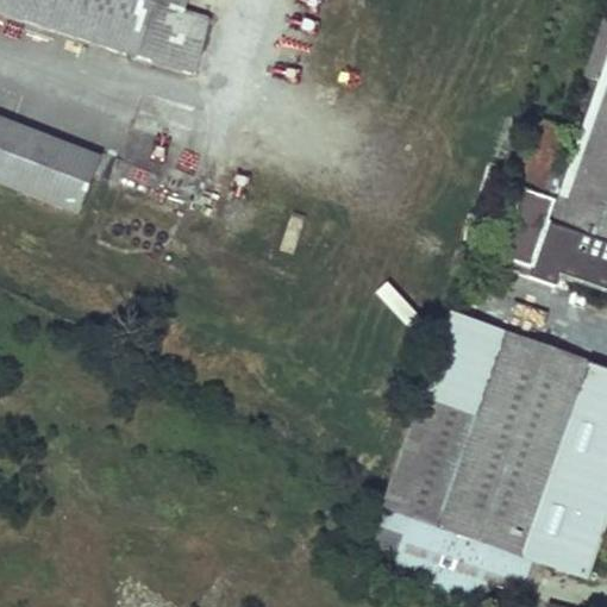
[(0,0),(0,7),(193,72),(211,18),(185,7),(162,0),(0,0)]
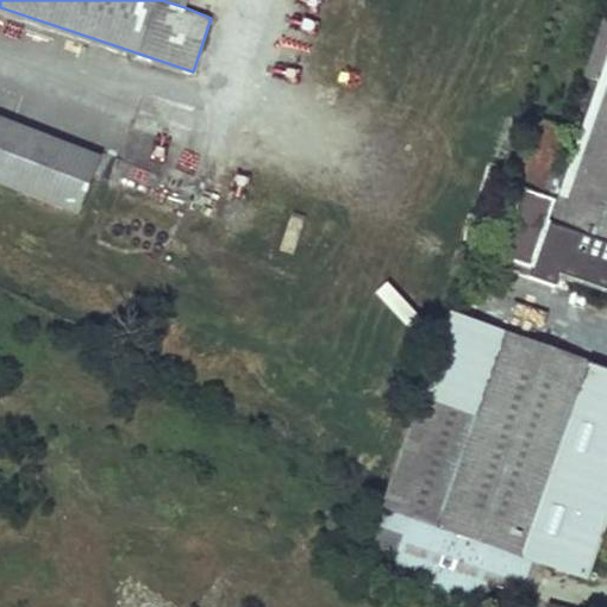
[(606,18),(605,18),(595,48),(596,48),(586,75),(601,81),(569,173),(554,168),(568,127),(538,117),(513,186),(521,189),(495,263),(557,285),(561,271),(606,287),(606,18)]
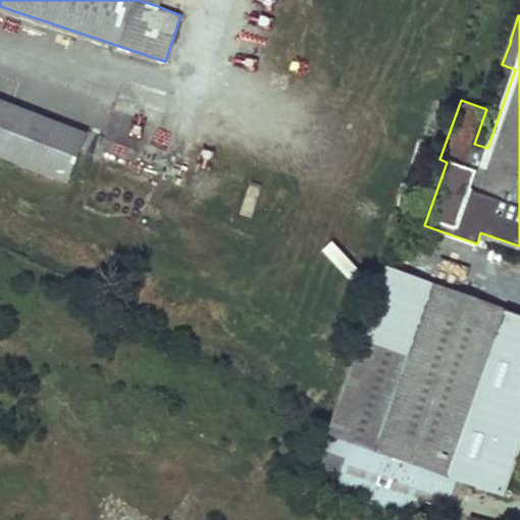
[(0,98),(0,152),(67,179),(86,133),(0,98)]
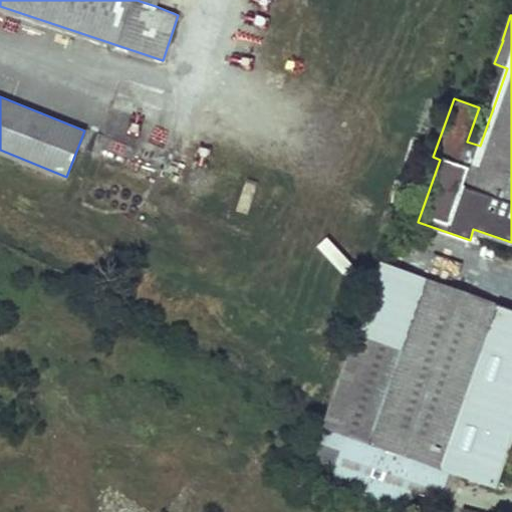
[(511,308),(379,265),(327,410),(321,426),(345,434),(339,450),(322,444),(308,484),(327,489),(330,478),(431,511),(434,511),(449,468),(496,483),(511,438),(511,308)]
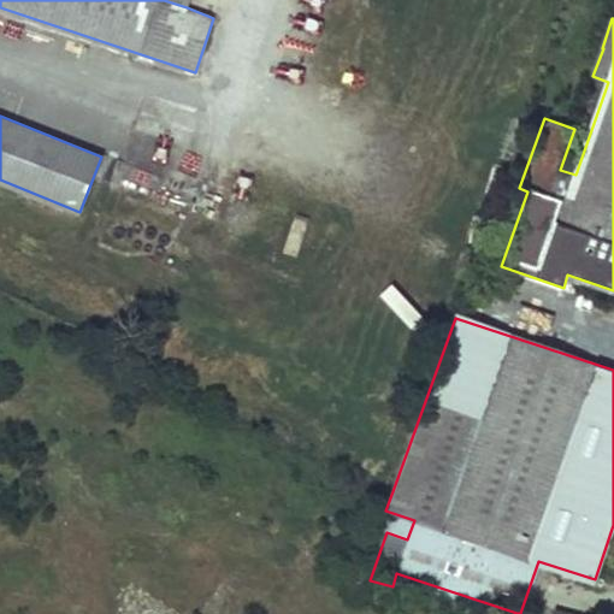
All buildings are outlined.
